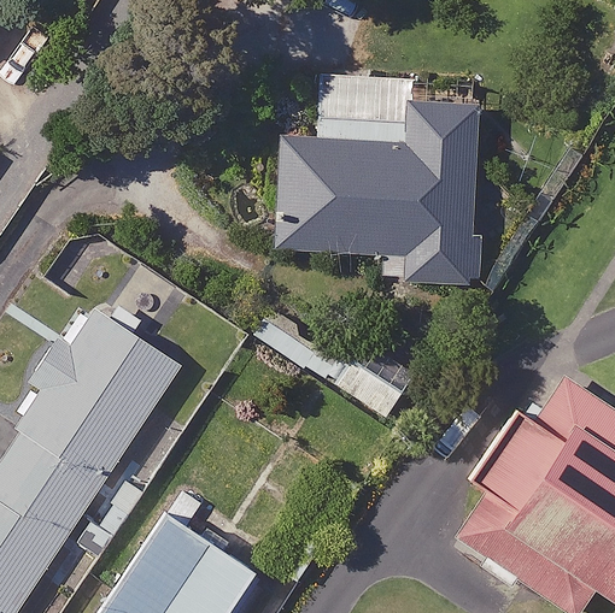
[(402,102),(402,76),(320,74),(317,137),(279,136),(275,249),(385,253),(384,280),(474,282),(479,105),(402,102)]
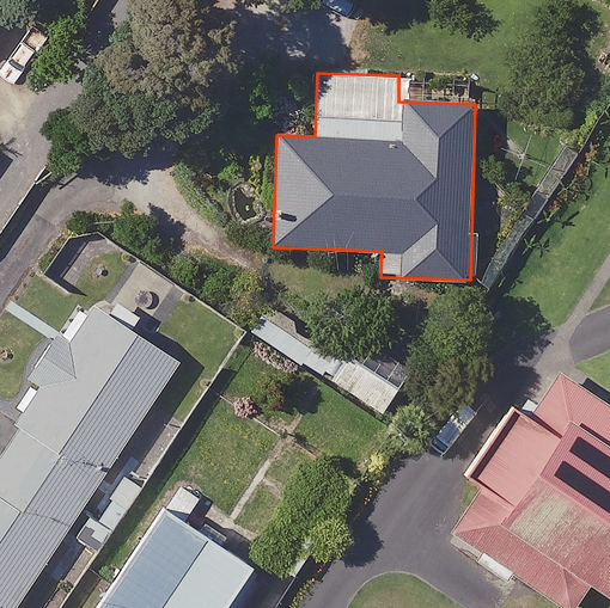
[(16,607),(178,364),(93,308),(0,448),(0,607),(16,607)]
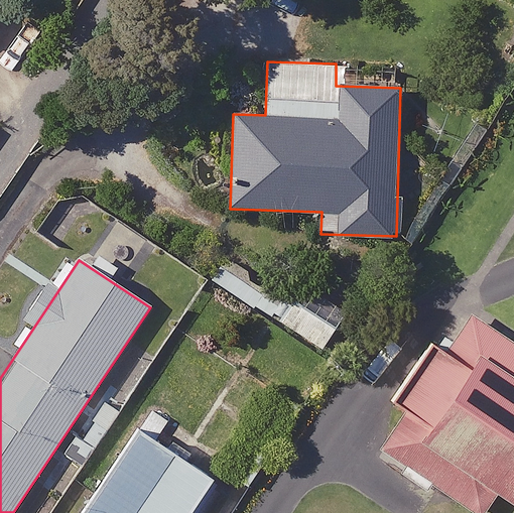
[(220,261),(209,279),(273,319),(285,301),(220,261)]
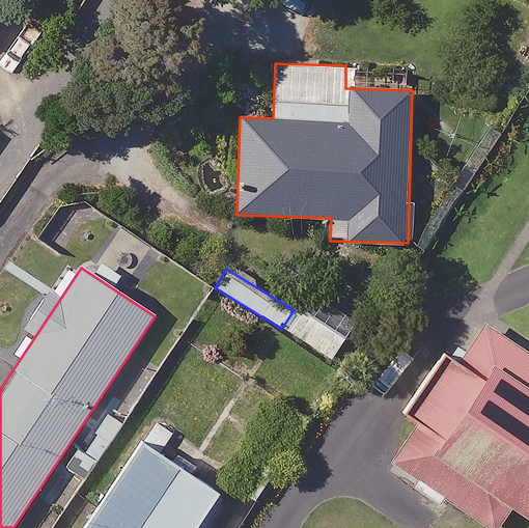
[(294,310),(281,329),(333,361),(357,323),(305,290),(294,310)]
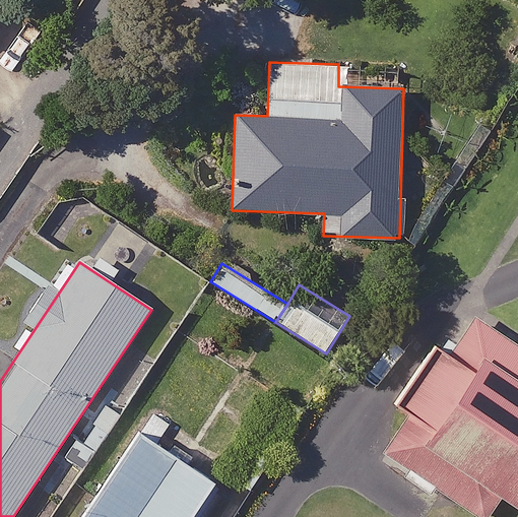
[(517,344),(474,316),(449,352),(439,345),(399,403),(410,411),(383,451),(479,516),(487,516),(502,495),(517,505),(517,344)]
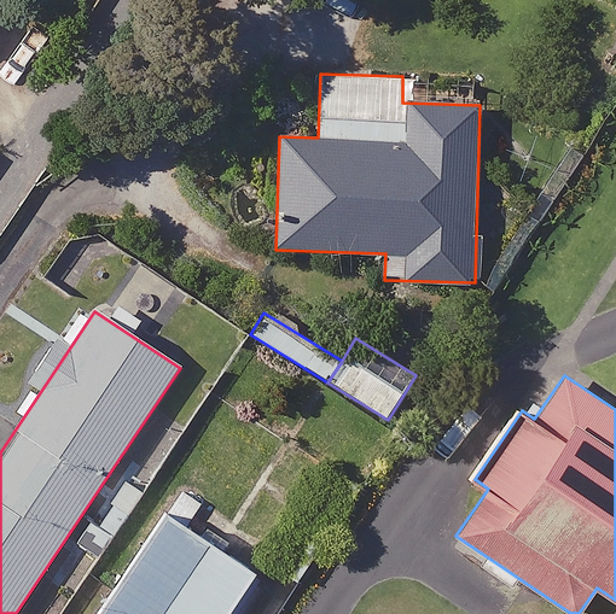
[(227,613),(267,554),(176,496),(98,613),(227,613)]
